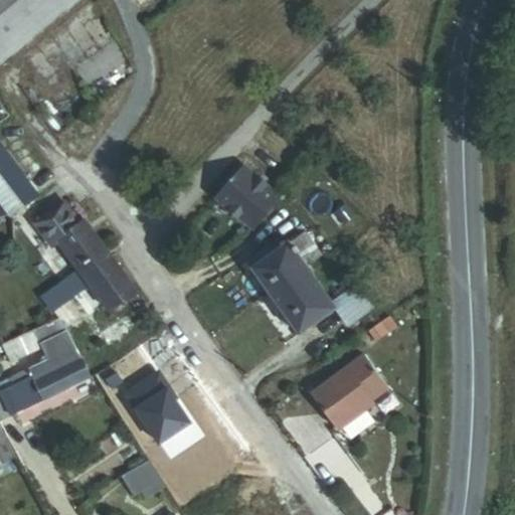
[(8,0),(0,7),(0,28),(10,42),(59,0),(8,0)]
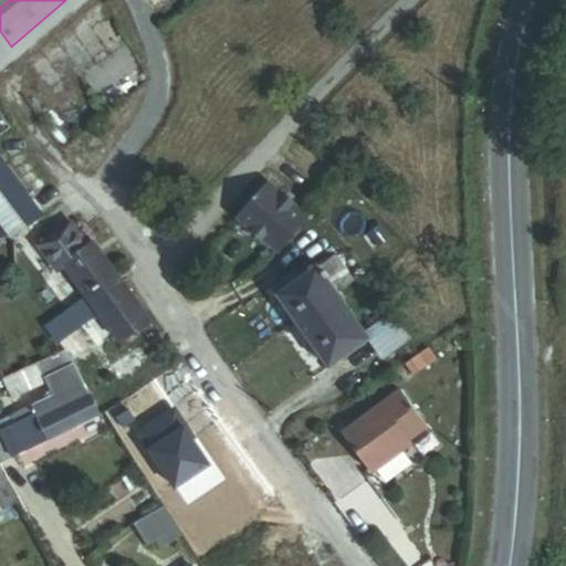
[(0,54),(11,46),(0,31),(0,54)]
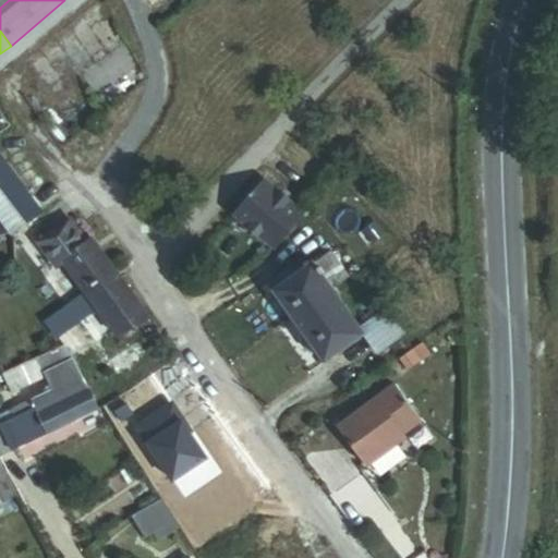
[(0,234),(3,240),(44,213),(1,144),(0,143),(0,234)]
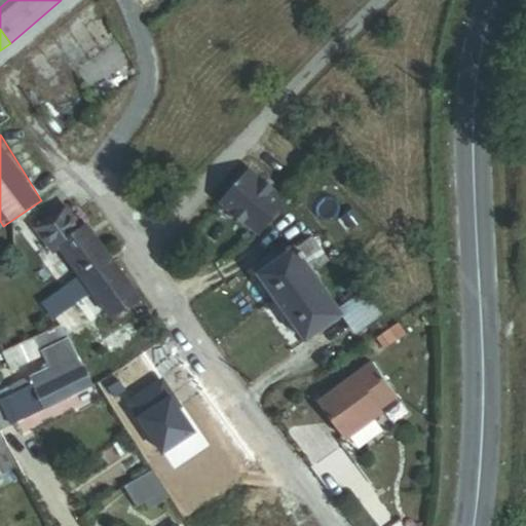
[(223,201),(264,234),(288,203),(285,200),(290,194),(283,188),(277,195),(247,171),(223,201)]
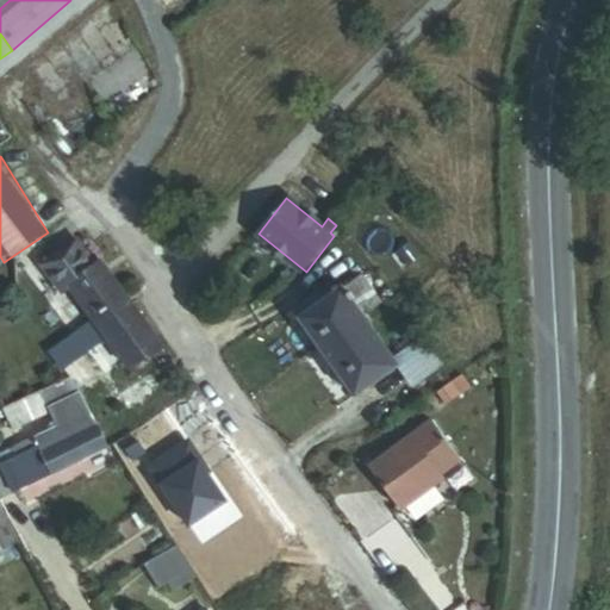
[(130,365),(165,344),(104,259),(97,262),(81,241),(73,246),(70,242),(44,260),(64,287),(72,282),(104,328),(123,355),(130,365)]
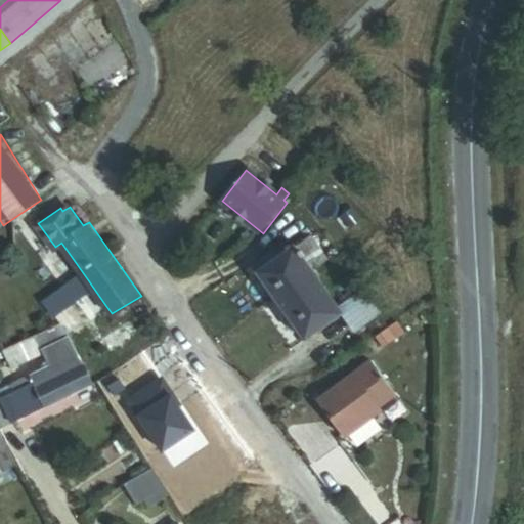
[(360,288),(333,305),(311,272),(328,261),(313,241),(297,252),(295,248),(279,258),(272,248),(257,258),(264,268),(258,272),(304,342),(341,317),(352,334),(380,316),(360,288)]
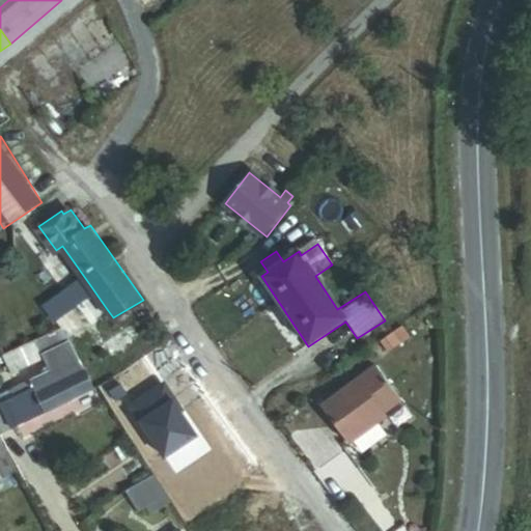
[(95,317),(107,309),(90,285),(78,294),(95,317)]
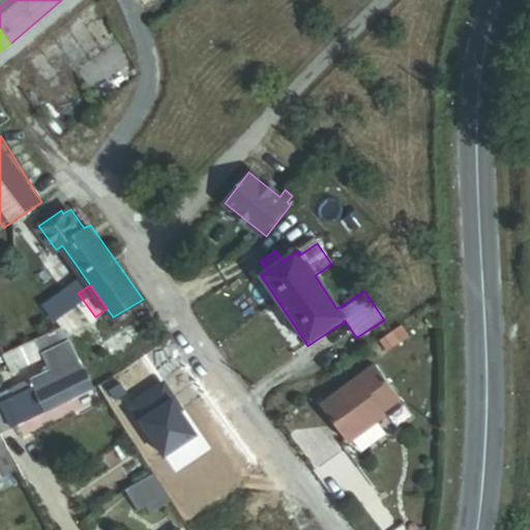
[(69,336),(95,317),(78,293),(52,312),(61,326),(69,336)]
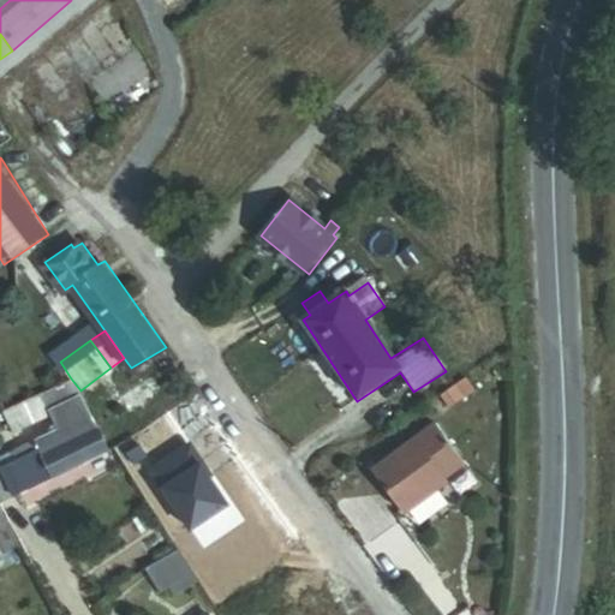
[(115,447),(71,378),(4,408),(18,441),(33,434),(35,440),(0,457),(0,497),(3,502),(115,447)]
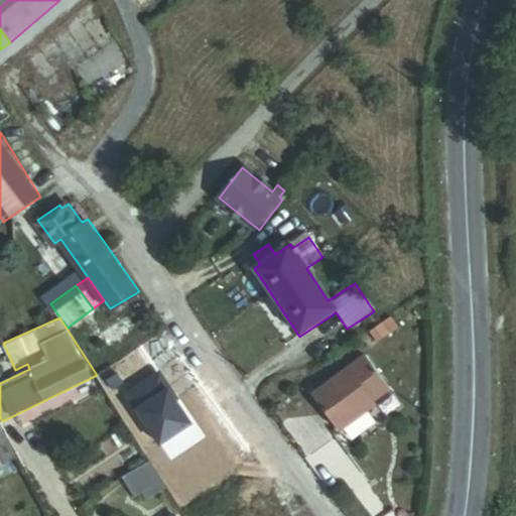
[(311,392),(338,432),(394,394),(368,354),(311,392)]
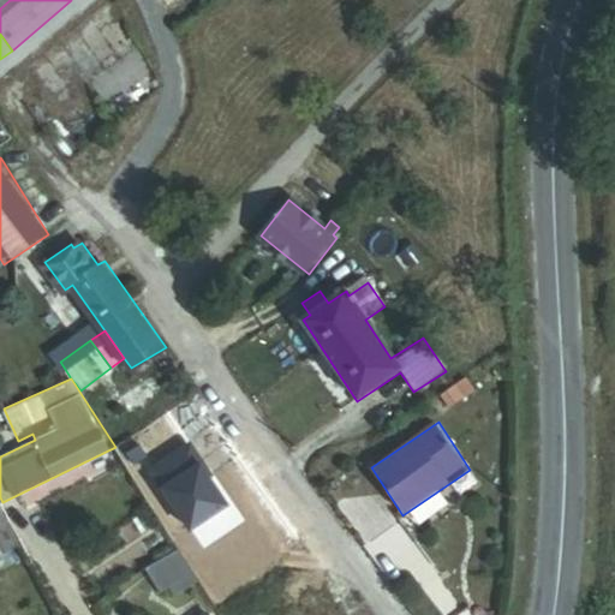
[(226,502),(185,442),(148,467),(189,529),(226,502)]
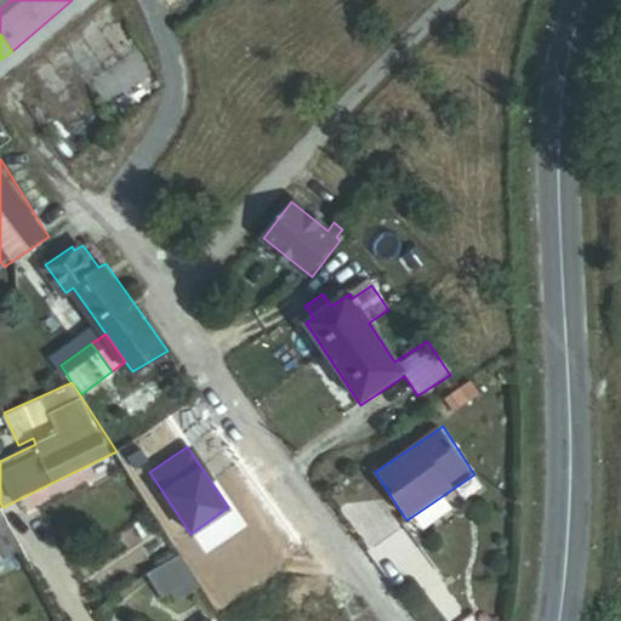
[(0,564),(26,553),(3,507),(0,502),(0,564)]
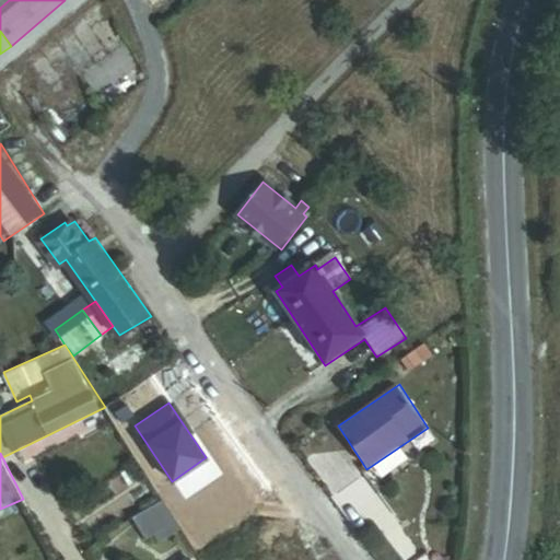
[(181,529),(162,499),(133,516),(148,538),(155,533),(161,541),(181,529)]
